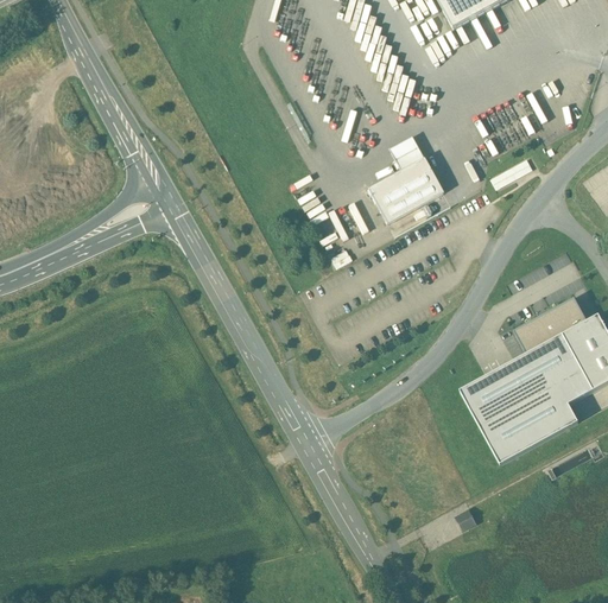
[(436,0),(451,27),(502,0),(436,0)]
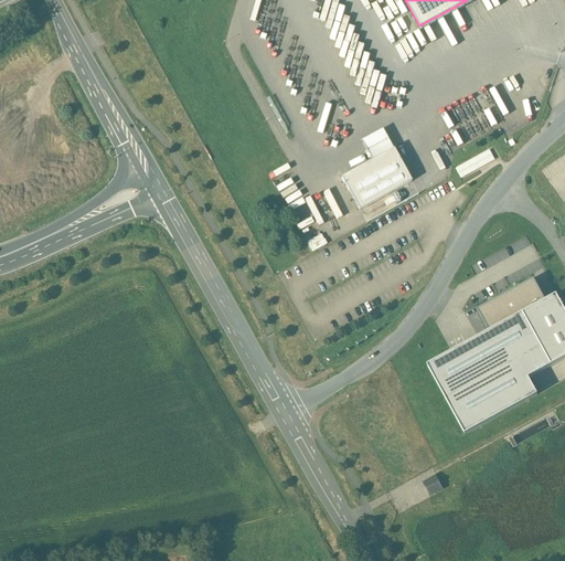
[(372,158),(393,146),(382,127),(361,138),(372,158)]
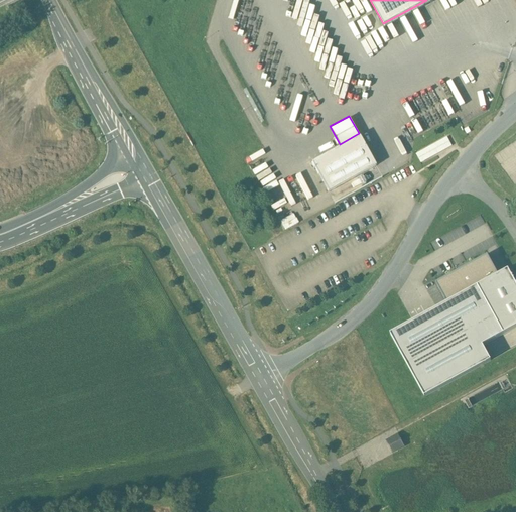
[(340,144),(312,159),(328,189),(374,163),(359,133),(340,144)]
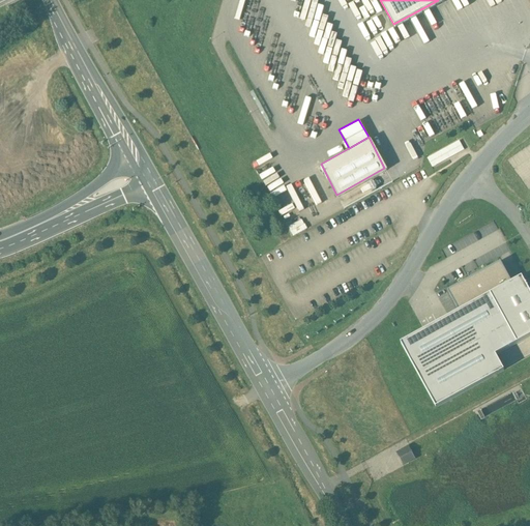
[(460,138),(429,156),(432,164),(465,146),(460,138)]
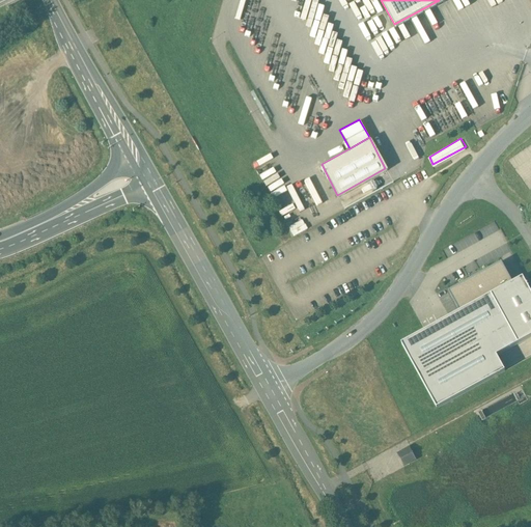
[(277,170),(263,176),(277,206),(290,199),(277,170)]
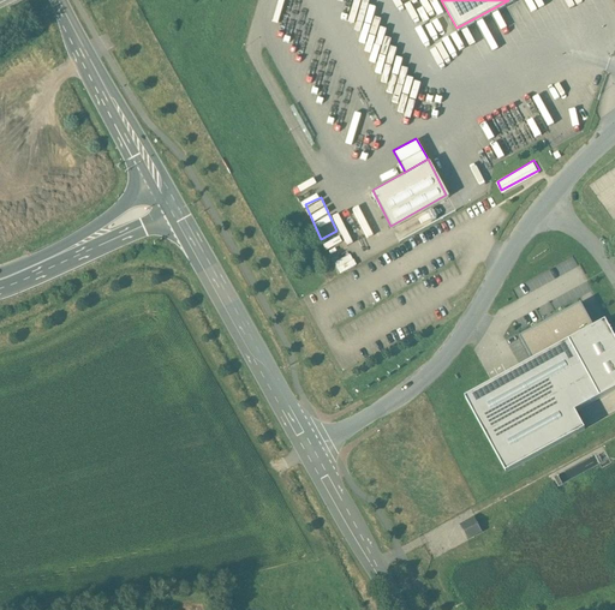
[(352,251),(335,257),(340,269),(356,263),(352,251)]
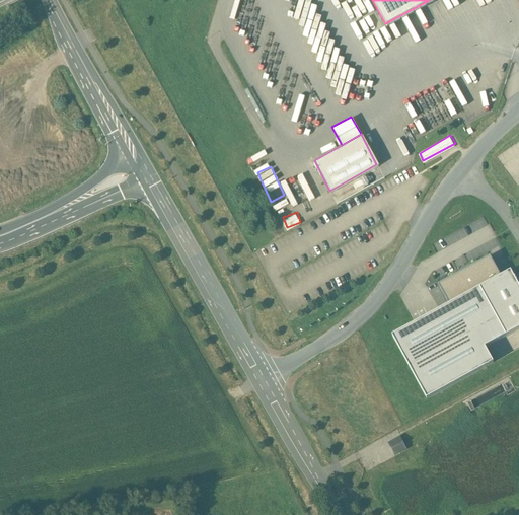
[(438,282),(449,301),(462,295),(479,285),(501,273),(491,253),(438,282)]
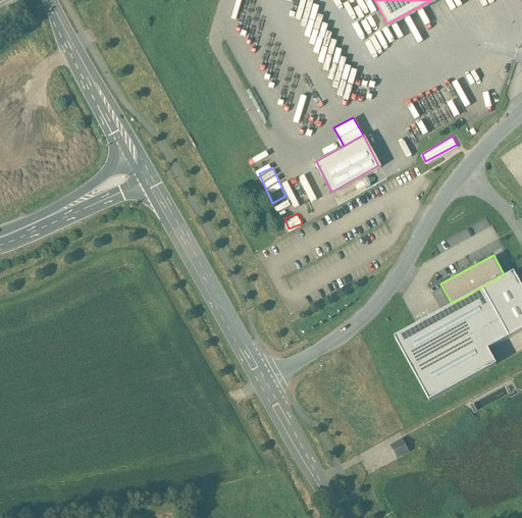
[(452,303),(395,334),(430,398),(497,361),(488,346),(521,327),(521,282),(514,269),(504,274),(482,287),(465,297),(452,303)]
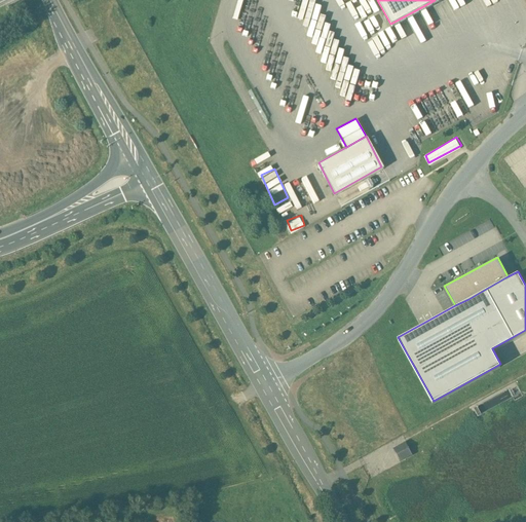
[(405,440),(392,446),(400,457),(411,451),(405,440)]
